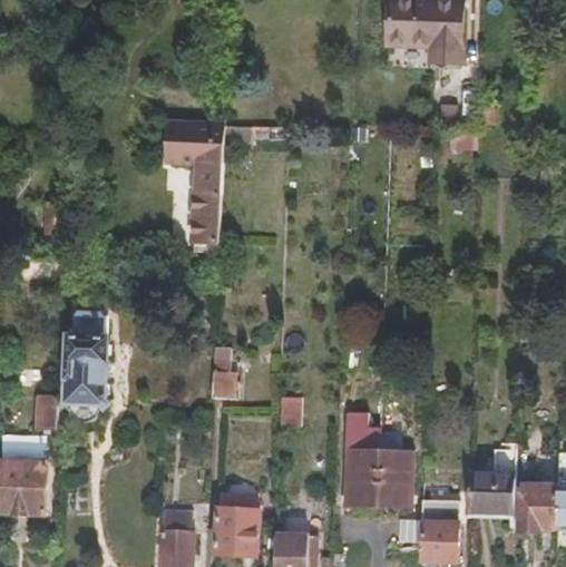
[(461,3),(387,2),(386,50),(432,51),(432,66),(459,67),(461,3)]
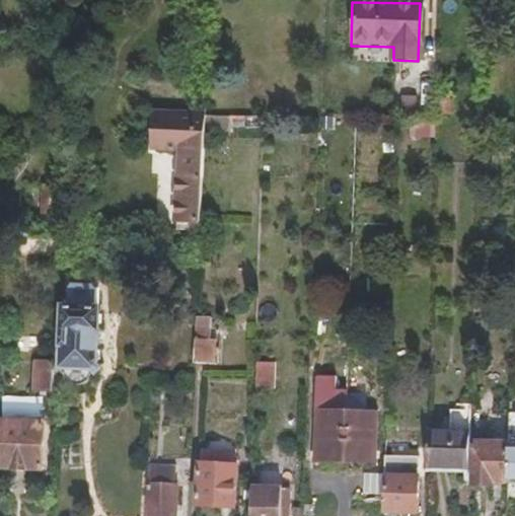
[(202,124),(203,107),(150,106),(149,139),(177,141),(175,221),(189,221),(189,223),(198,224),(202,124)]
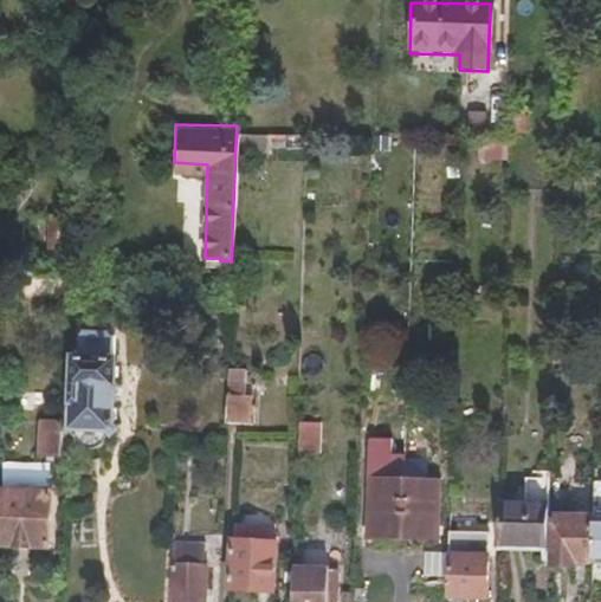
[(266,127),(237,125),(236,144),(266,144),(266,127)]
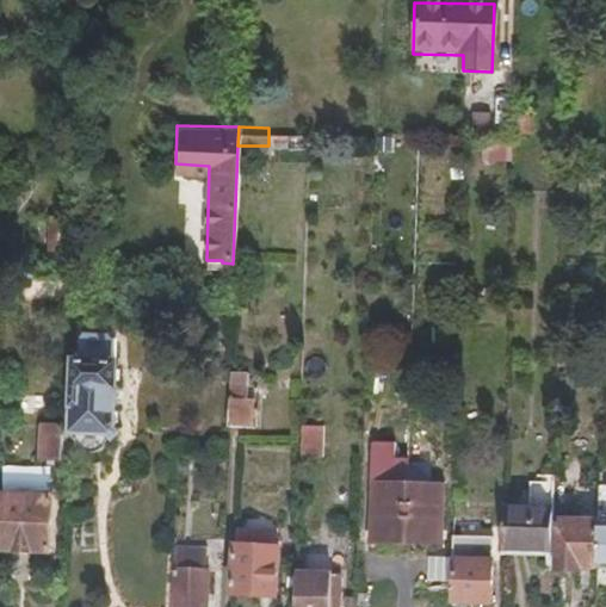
[(511,146),(486,144),(484,159),(511,160),(511,146)]
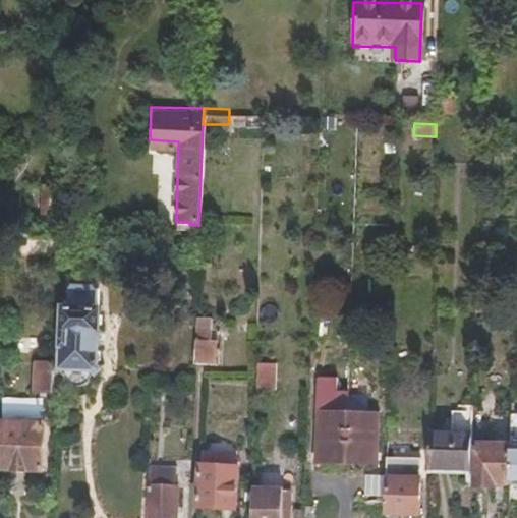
[(39,220),(51,220),(52,206),(48,206),(49,182),(41,182),(39,220)]
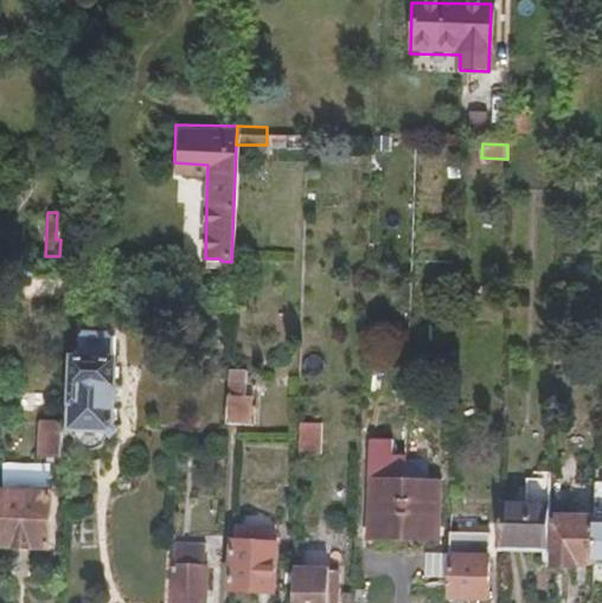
[(69,428),(110,429),(114,358),(110,357),(111,335),(104,335),(106,331),(78,329),(77,357),(71,357),(69,428)]
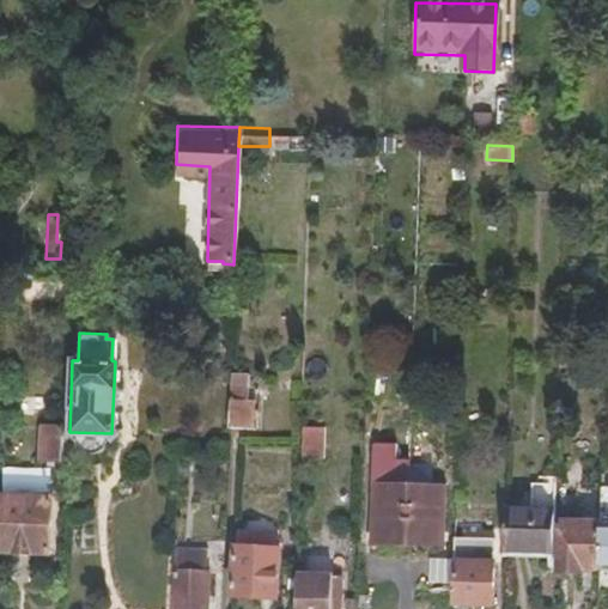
[(229,369),(226,425),(250,425),(251,395),(242,395),(243,369),(229,369)]
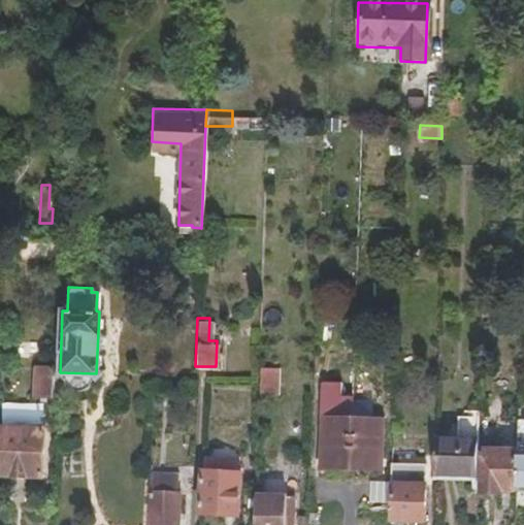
[(51,398),(52,369),(39,368),(38,397),(51,398)]
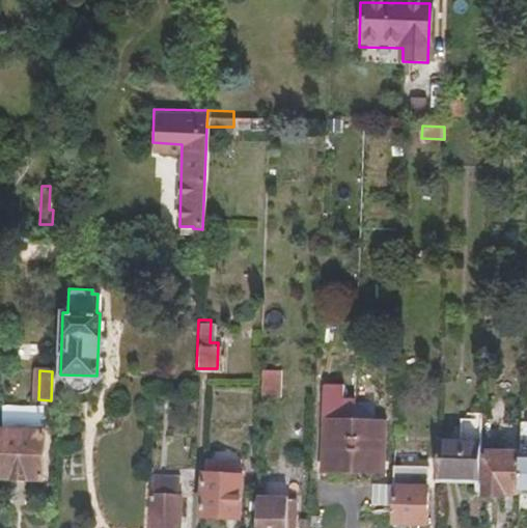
[(458,437),(480,438),(481,417),(459,417),(458,437)]
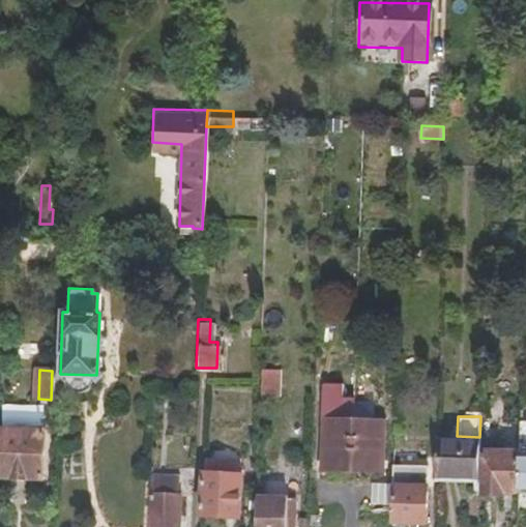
[(381,470),(383,419),(322,418),(320,468),(381,470)]
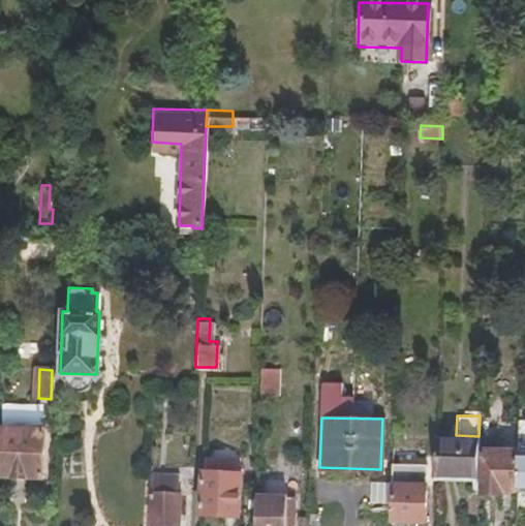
[(47,431),(0,429),(0,477),(44,480),(47,431)]
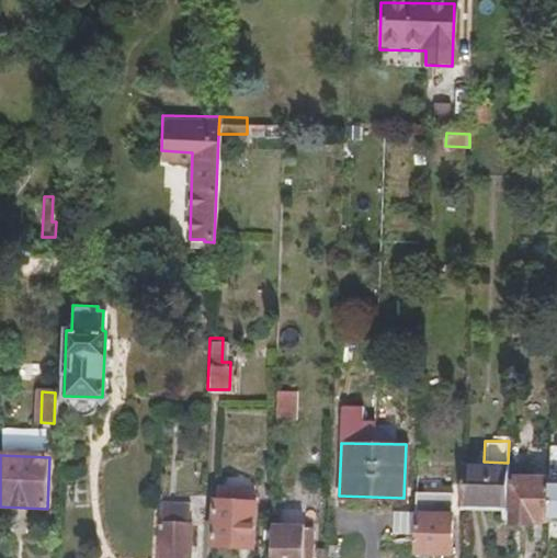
[(462,460),(461,505),(507,507),(508,463),(484,462),(462,460)]
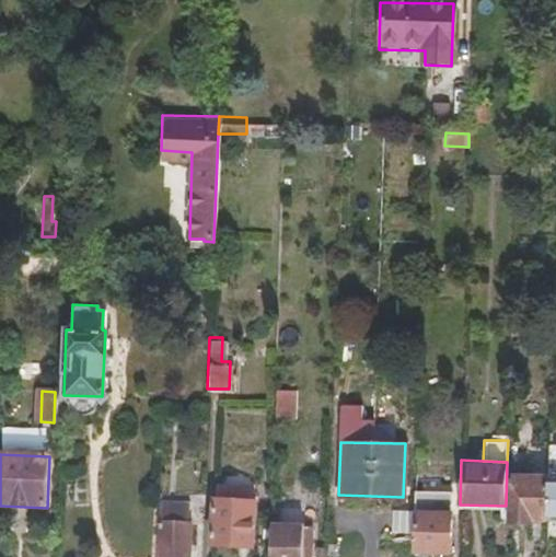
[(533,518),(547,519),(548,474),(510,473),(509,524),(533,525),(533,518)]
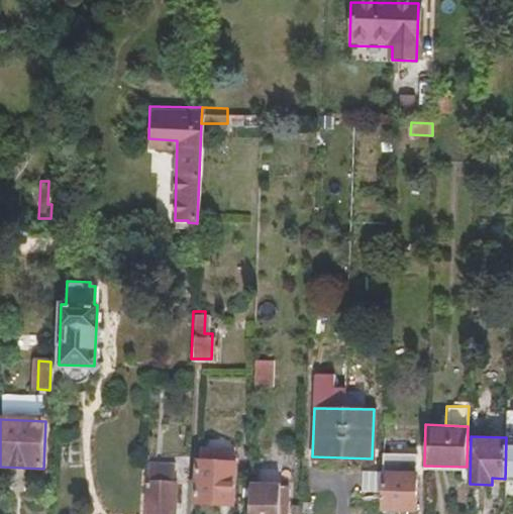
[(383,455),(381,513),(398,513),(399,507),(414,507),(415,470),(398,470),(399,455),(383,455)]
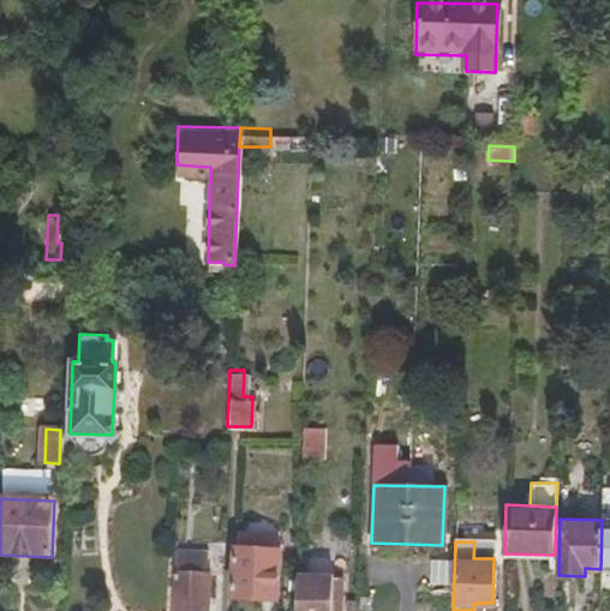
[(233,545),(231,595),(275,598),(279,547),(233,545)]
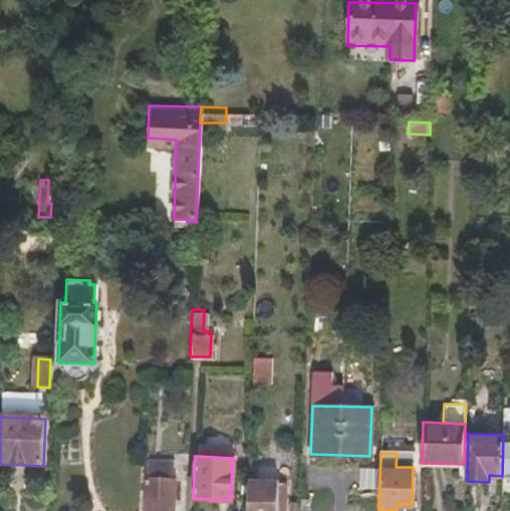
[(144,477),(171,478),(172,458),(145,457),(144,477)]
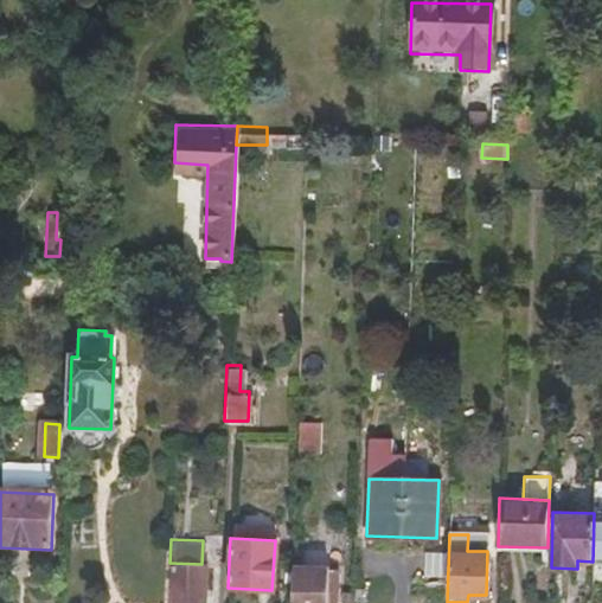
[(202,564),(170,563),(167,602),(202,602),(204,564),(202,564)]
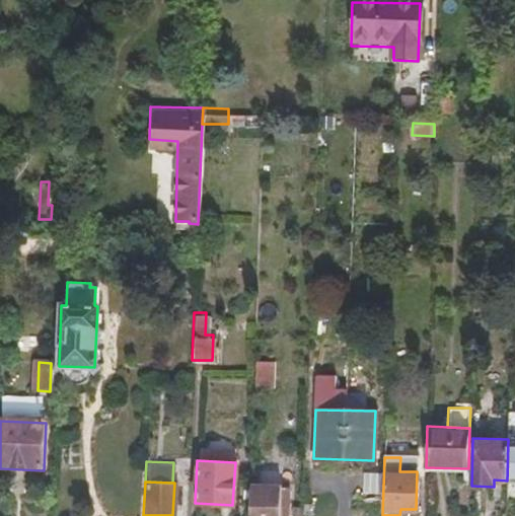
[(298,515),(287,515),(287,490),(250,488),(249,515),(298,515)]
